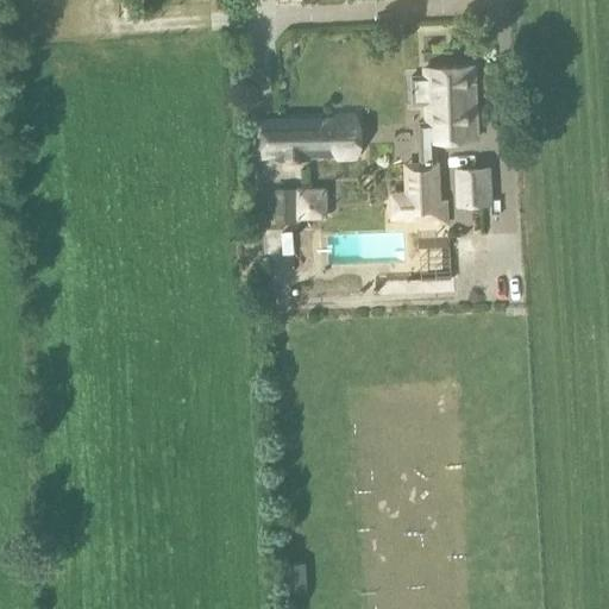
[(425,79),(412,79),(413,101),(426,101),(426,121),(427,140),(437,140),(478,138),(475,68),(424,70),(425,79)]
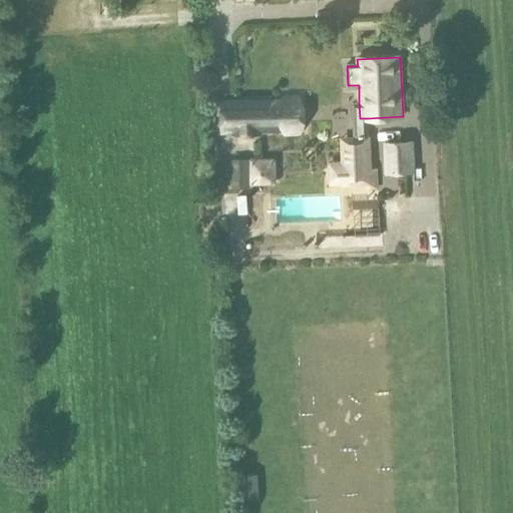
[(302,127),(301,101),(223,103),(223,131),(249,130),(249,123),(280,122),(280,128),(302,127)]
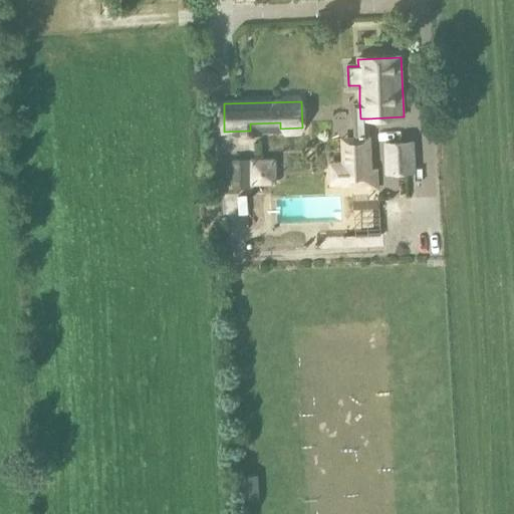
[(345,163),(328,163),(329,185),(369,184),(369,189),(377,189),(376,170),(369,170),(368,142),(368,118),(360,118),(359,102),(352,102),(353,143),(344,143),(345,163)]
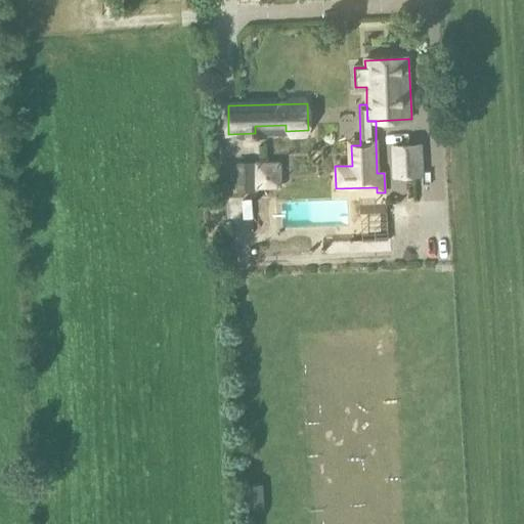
[(421,150),(417,146),(394,147),(396,176),(422,175),(421,150)]
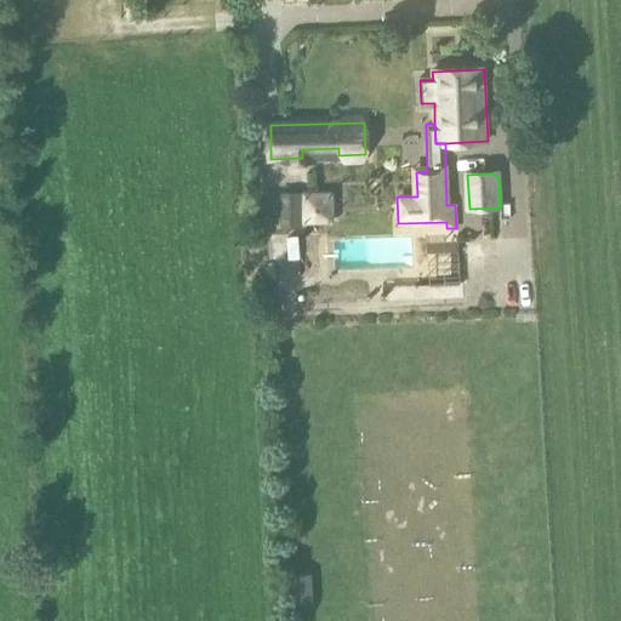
[(280,227),(300,227),(298,194),(279,194),(280,227)]
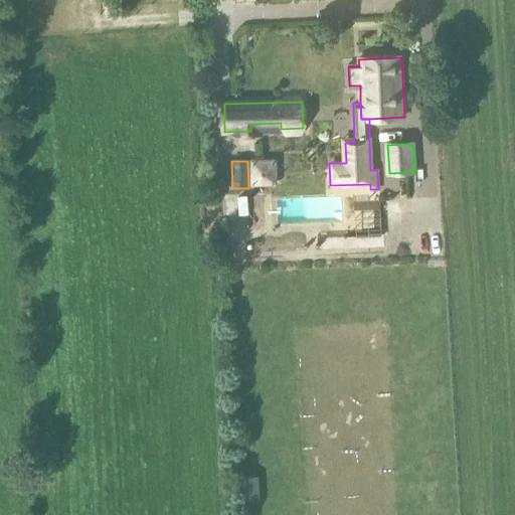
[(381,199),(398,200),(398,190),(382,189),(381,199)]
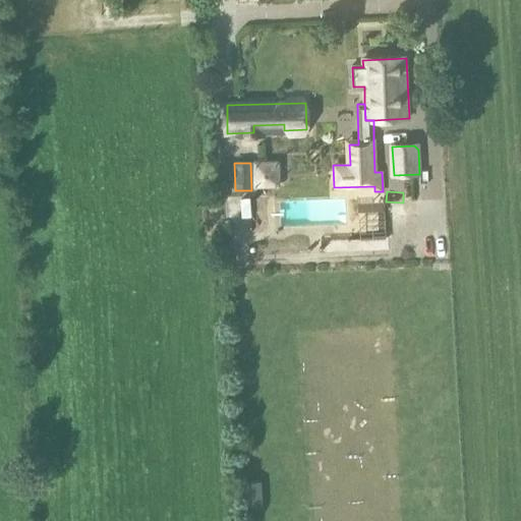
[(248,198),(241,198),(242,216),(249,215),(248,198)]
